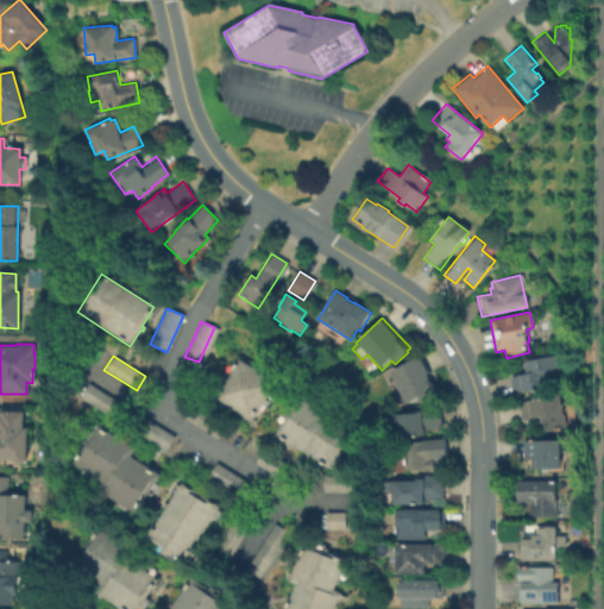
[(555,356),(558,369),(553,370),(555,382),(535,385),(535,391),(513,396),(509,377),(526,374),(523,362),(555,356)]
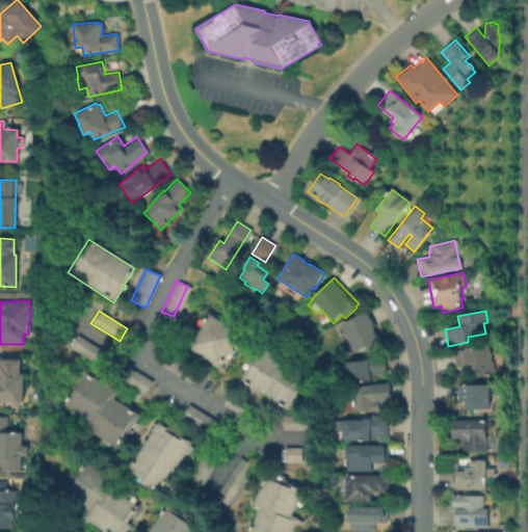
[(366,312),(375,330),(373,331),(380,345),(367,352),(365,349),(355,354),(340,325),(366,312)]
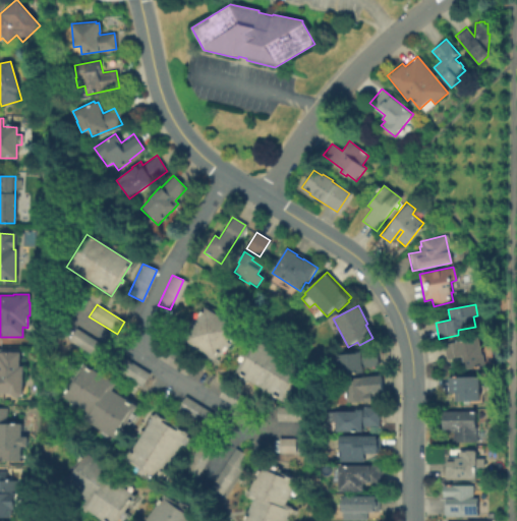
[(185,349),(198,348),(198,361),(227,360),(225,313),(208,314),(208,307),(194,308),(195,317),(184,319),(185,349)]
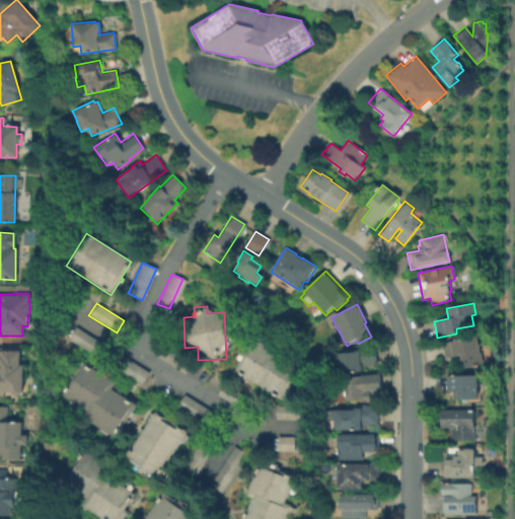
[(289,313),(284,318),(279,313),(284,308),(289,313)]
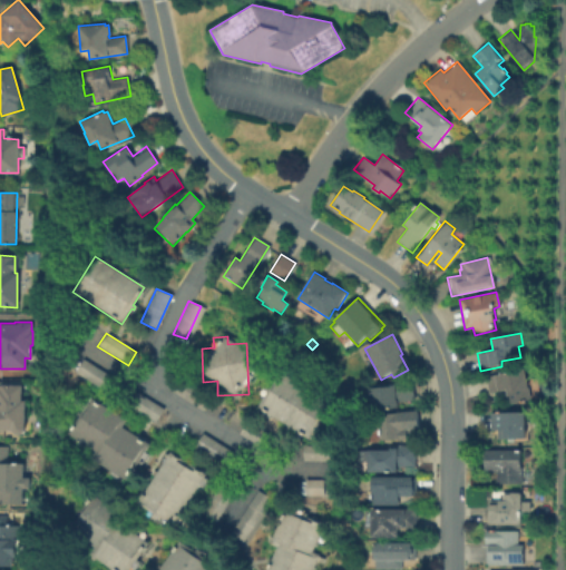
[(74,372),(83,359),(113,379),(104,392),(74,372)]
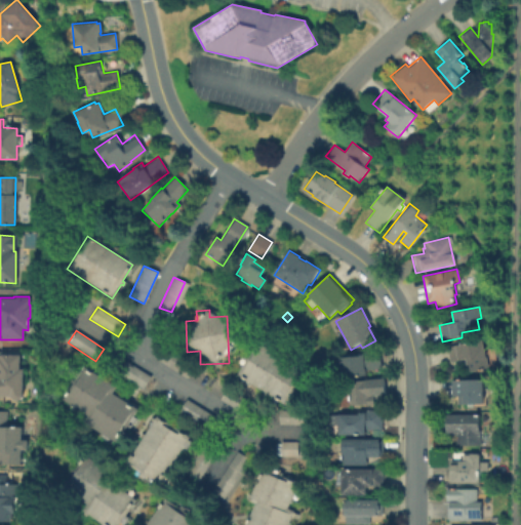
[(446,347),(481,340),(489,369),(470,372),(469,366),(467,366),(466,360),(448,363),(446,347)]
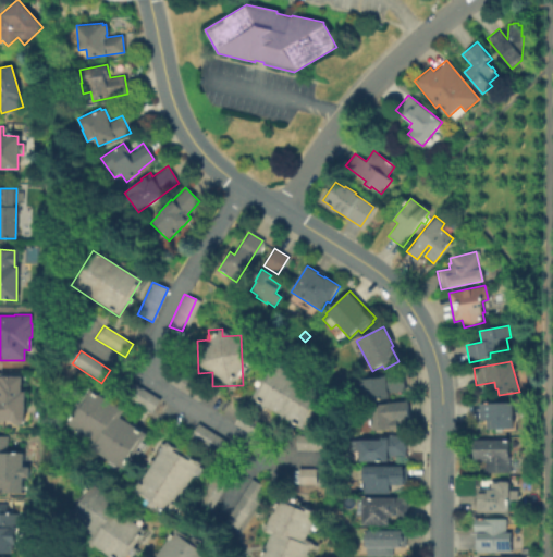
[(249,399),(272,362),(275,364),(278,362),(280,363),(279,367),(318,391),(319,388),(322,390),(320,392),(322,394),(311,411),(315,413),(312,416),(310,415),(299,431),(249,399)]
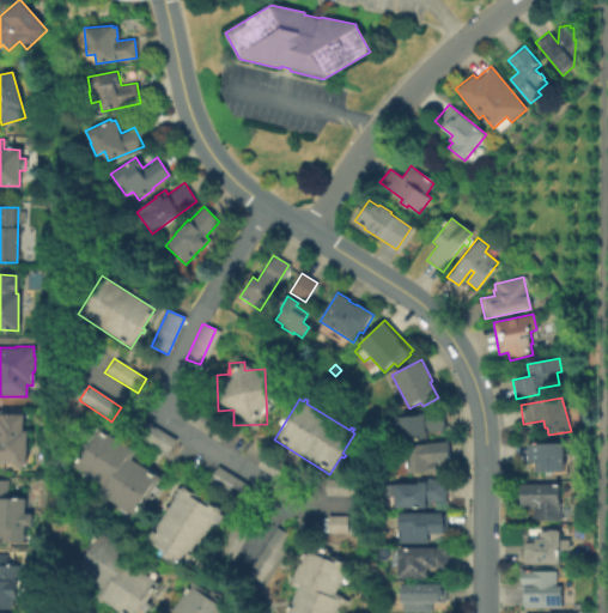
[(0,410),(23,411),(23,431),(26,432),(26,466),(22,469),(17,469),(12,465),(0,465),(0,410)]
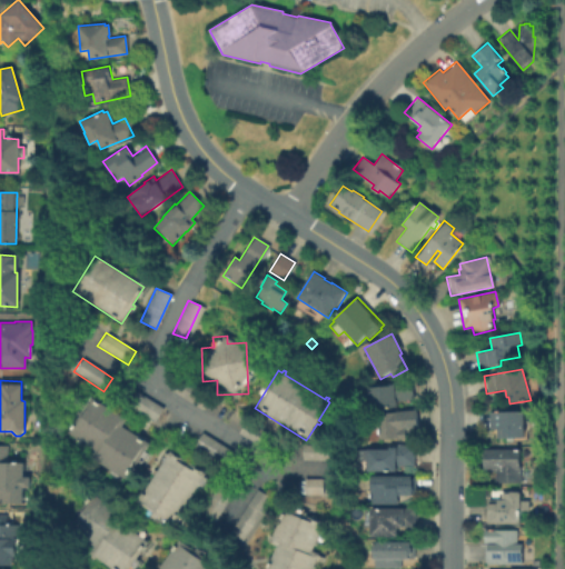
[(410,380),(413,400),(396,401),(396,408),(369,410),(368,401),(362,402),(360,389),(387,387),(387,382),(410,380)]
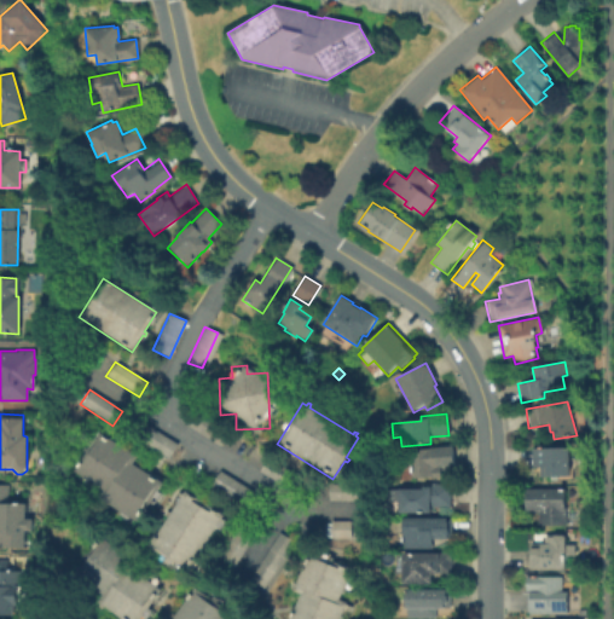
[(133,439),(143,423),(175,444),(167,460),(133,439)]
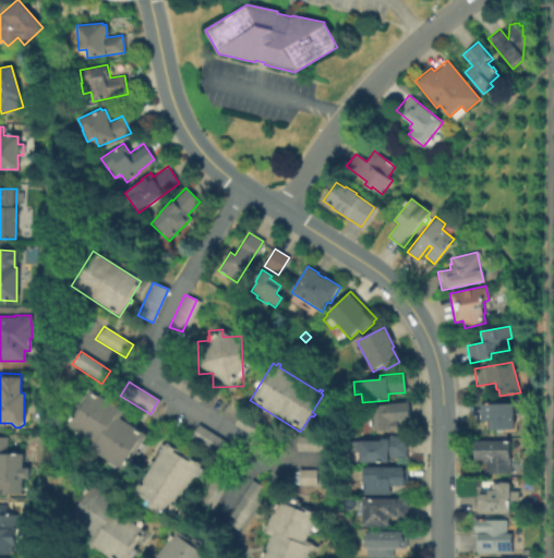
[(143,435),(116,417),(120,410),(88,389),(65,425),(91,440),(86,448),(121,470),(143,435)]
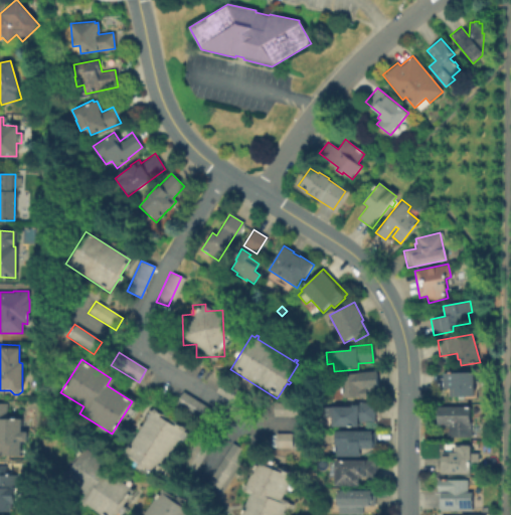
[(374,371),(376,390),(367,391),(367,397),(344,399),(342,374),(374,371)]
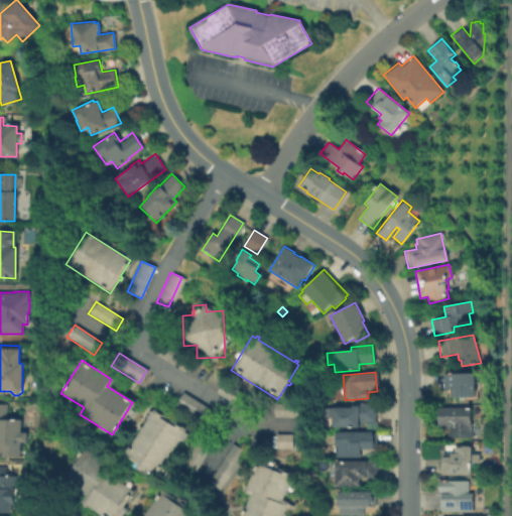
[(439,390),(438,374),(475,373),(475,398),(450,399),(450,398),(445,398),(444,390),(439,390)]
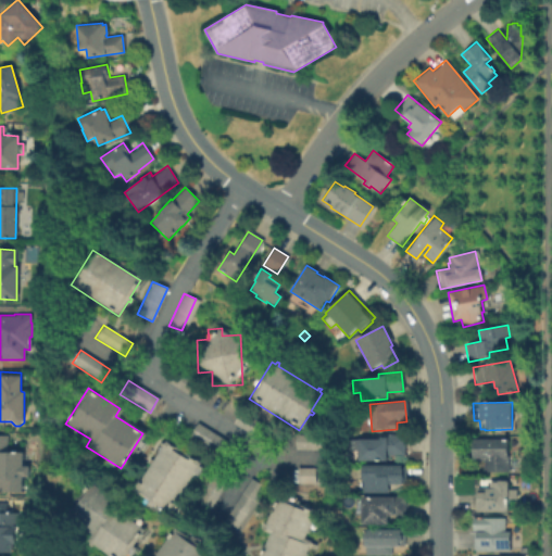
[(231,424),(240,411),(270,429),(262,442),(231,424)]
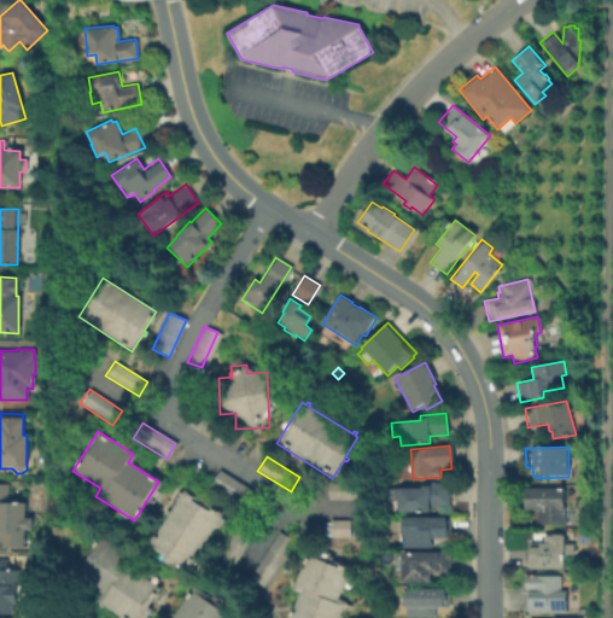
[(217,470),(252,491),(243,506),(209,484),(217,470)]
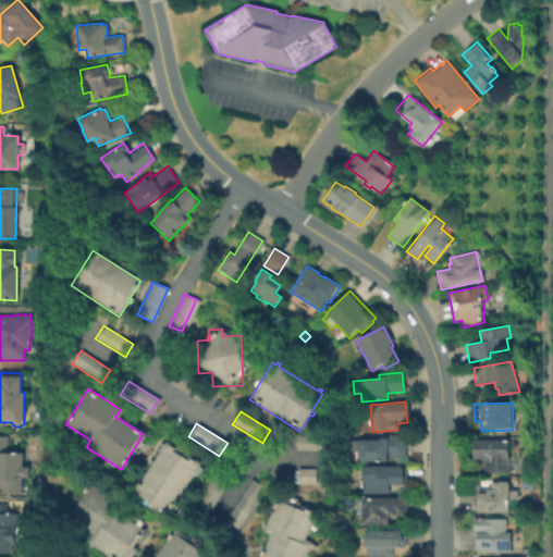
[(0,435),(1,435),(1,452),(20,452),(19,466),(25,466),(25,477),(19,477),(19,492),(0,492),(0,435)]
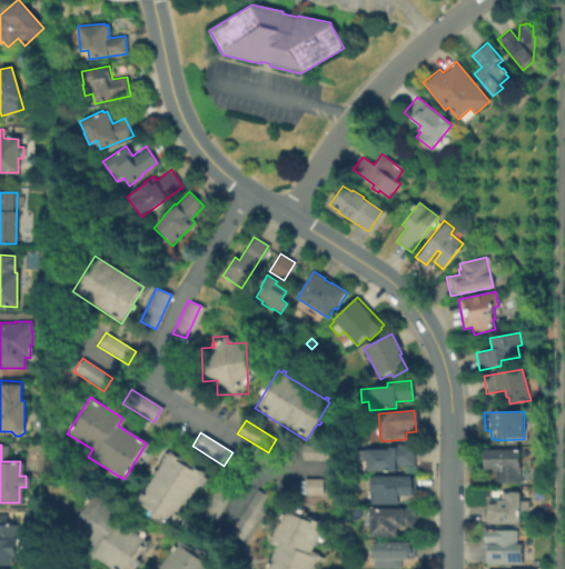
[(301,460),(301,445),(335,445),(335,460),(301,460)]
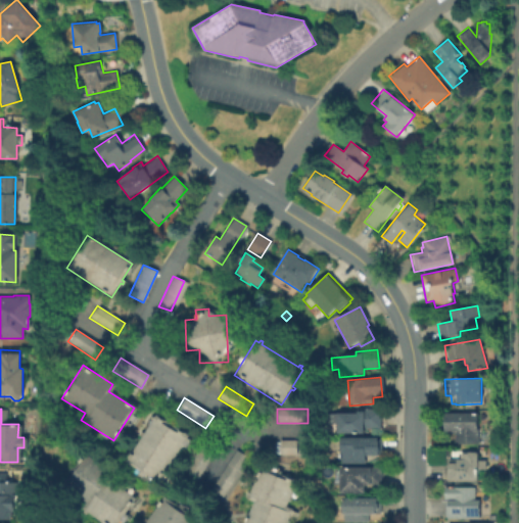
[(379,409),(379,428),(364,428),(364,434),(336,435),(336,424),(326,424),(326,414),(356,414),(356,409),(379,409)]
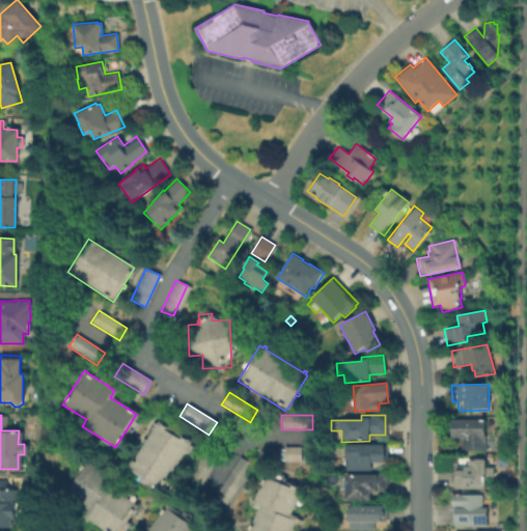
[(148,420),(187,444),(159,488),(120,465),(148,420)]
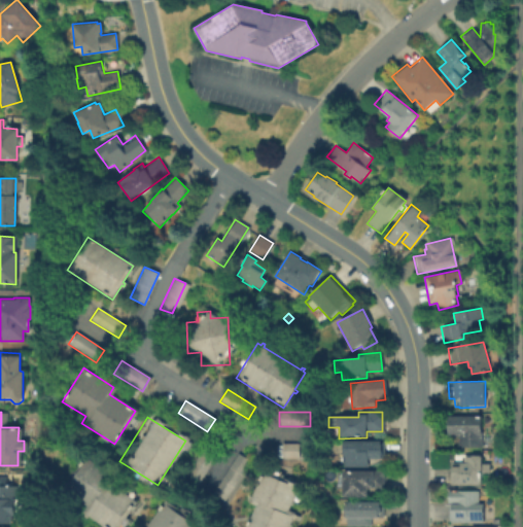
[(447,417),(481,417),(481,449),(457,449),(457,436),(447,436),(447,417)]
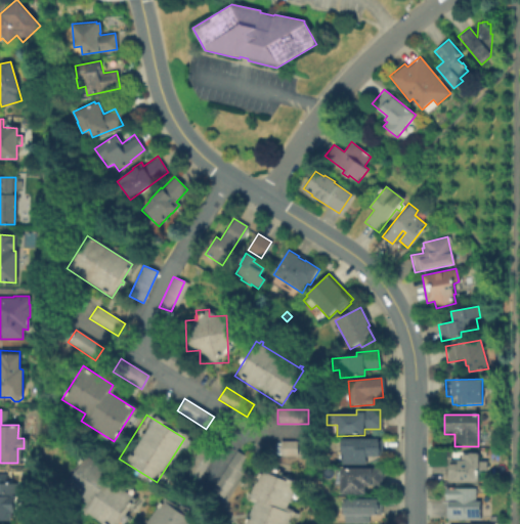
[(382,439),(382,457),(365,457),(365,466),(341,465),(341,439),(382,439)]
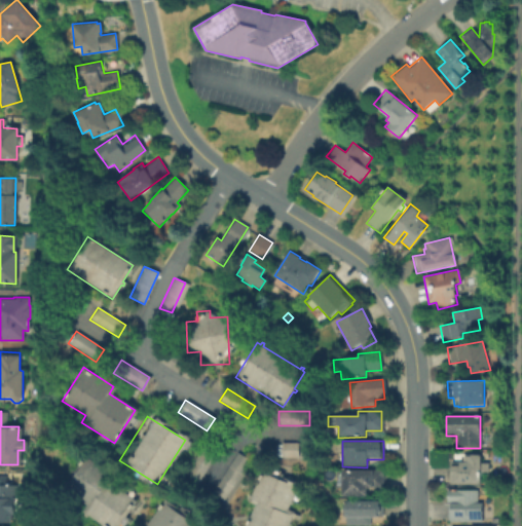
[(281,442),(297,442),(297,457),(281,457),(281,442)]
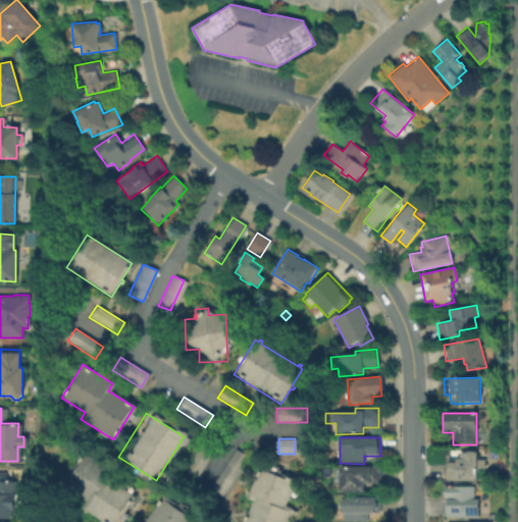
[(197,478),(184,470),(201,441),(214,450),(197,478)]
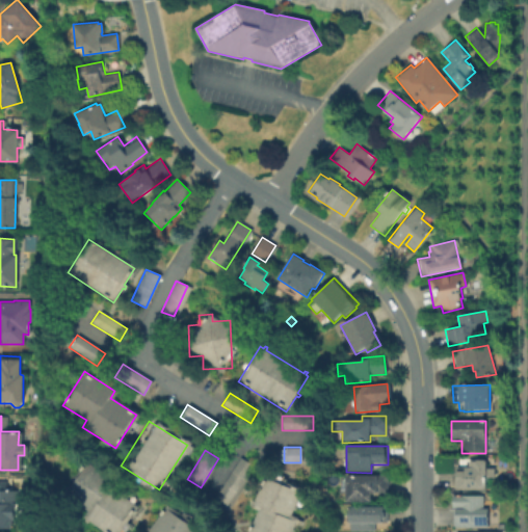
[(252,466),(227,506),(213,499),(238,457),(252,466)]
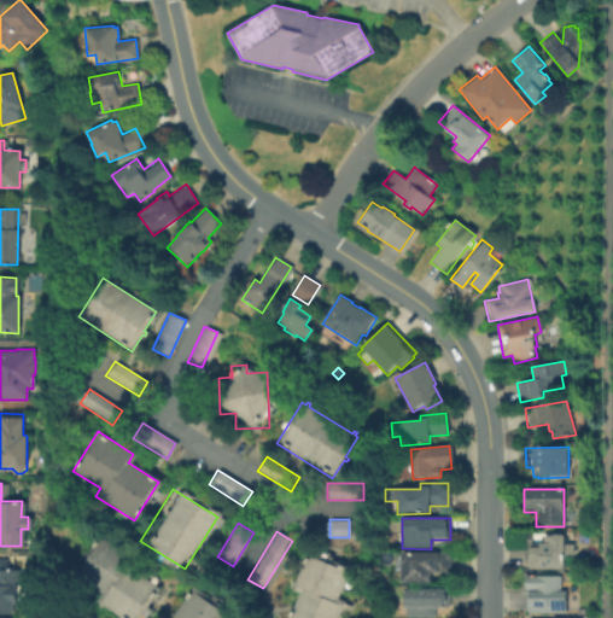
[(565,571),(531,571),(531,570),(525,570),(525,549),(530,549),(530,548),(539,548),(539,543),(543,543),(543,537),(553,537),(553,535),(565,536),(565,544),(573,544),(573,555),(565,555),(565,571)]
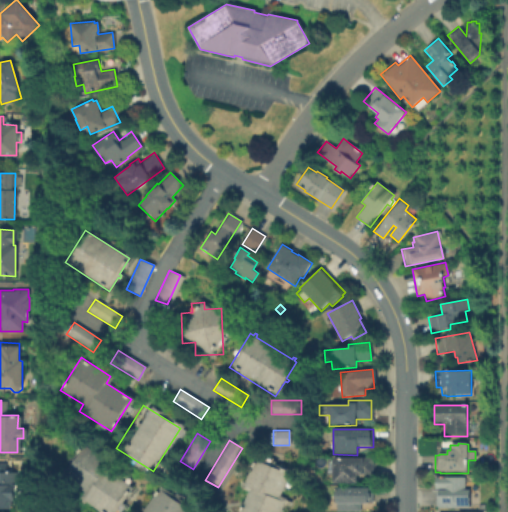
[(59,475),(84,493),(80,498),(100,511),(107,511),(126,485),(107,472),(112,466),(81,444),(59,475)]
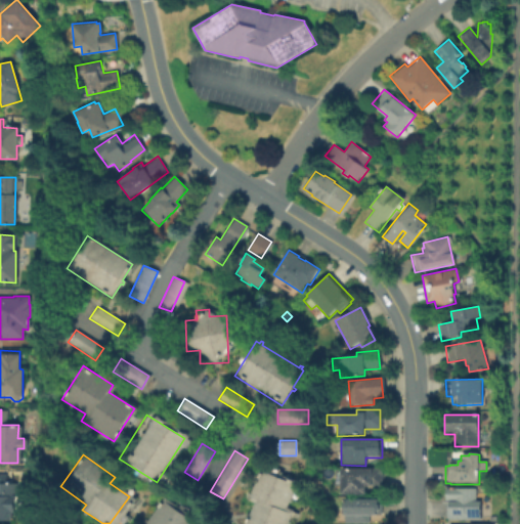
[(381,469),(381,487),(364,487),(364,496),(340,496),(340,469),(381,469)]
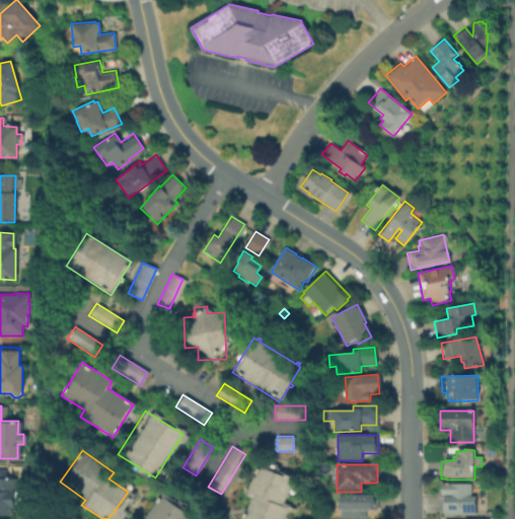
[(238,518),(248,497),(242,495),(254,465),(289,479),(280,502),(287,505),(280,518),(238,518)]
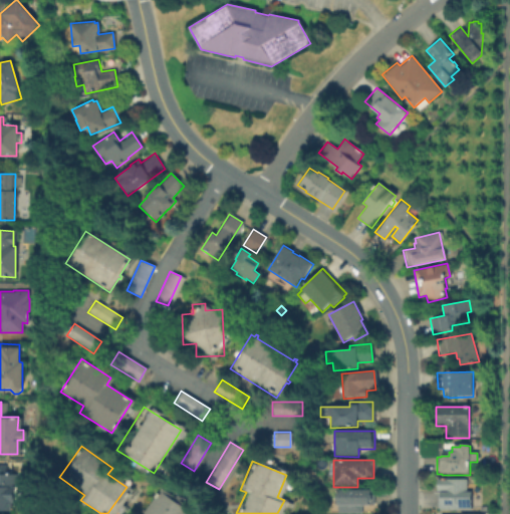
[(0,466),(6,466),(6,474),(15,474),(15,487),(13,488),(13,503),(11,503),(11,513),(0,513),(0,466)]
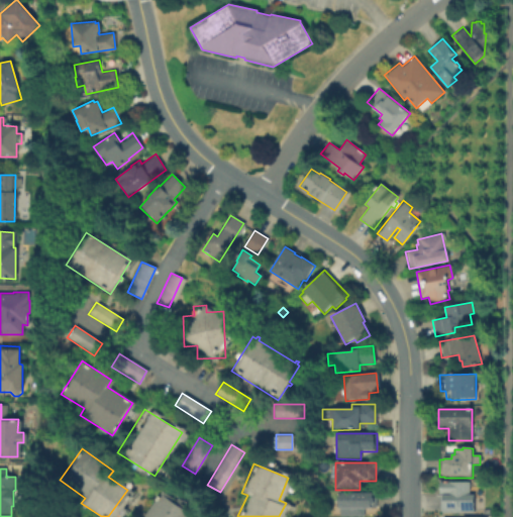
[(438,513),(438,482),(468,482),(468,495),(474,495),(474,514),(468,514),(468,516),(462,516),(462,514),(438,513)]
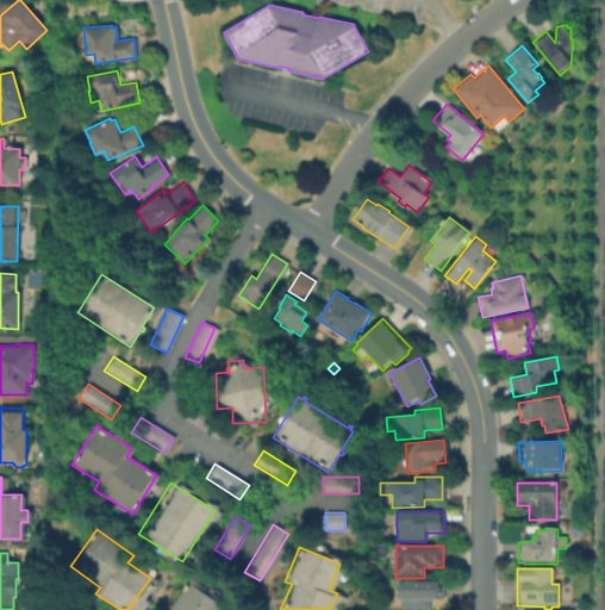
[(184,574),(158,609),(217,609),(223,602),(184,574)]
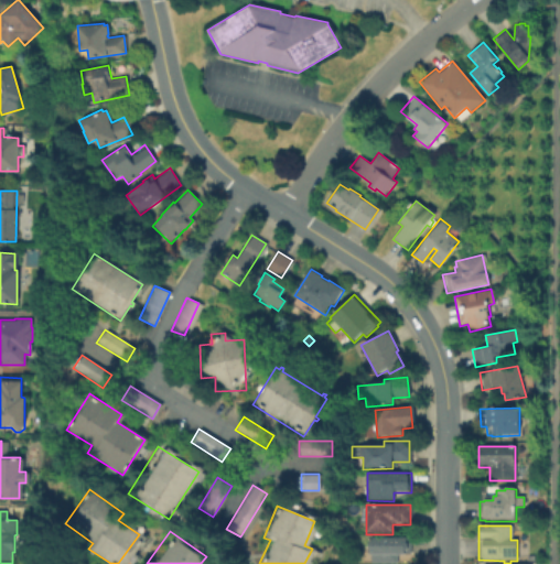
[(408,538),(408,554),(395,554),(395,563),(369,563),(369,554),(367,554),(367,537),(408,538)]
